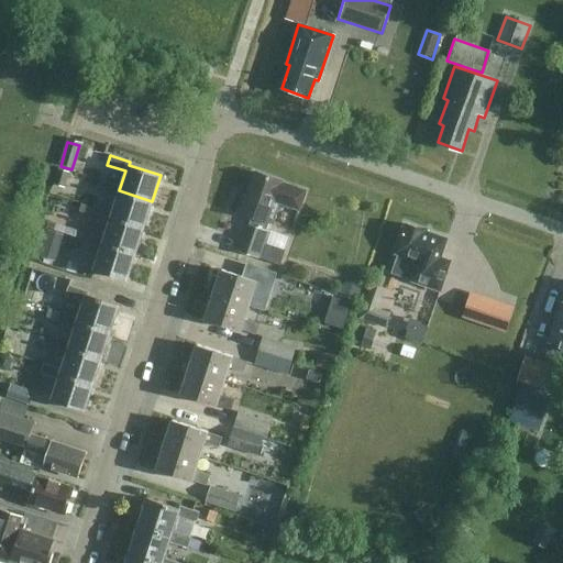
[(69,173),(57,168),(53,183),(65,187),(69,173)]
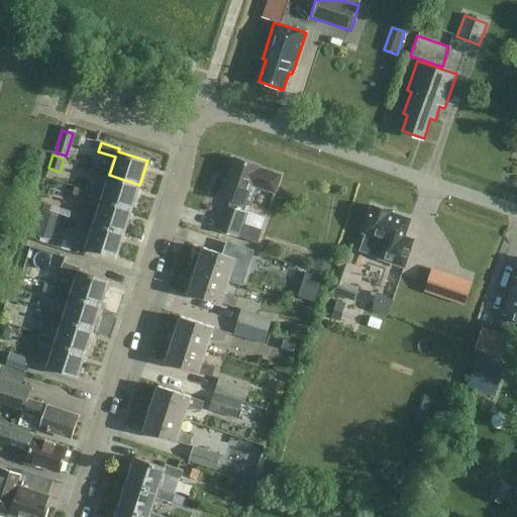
[(274,193),(281,175),(257,167),(234,158),(226,180),(223,179),(218,194),(249,204),(256,187),(274,193)]
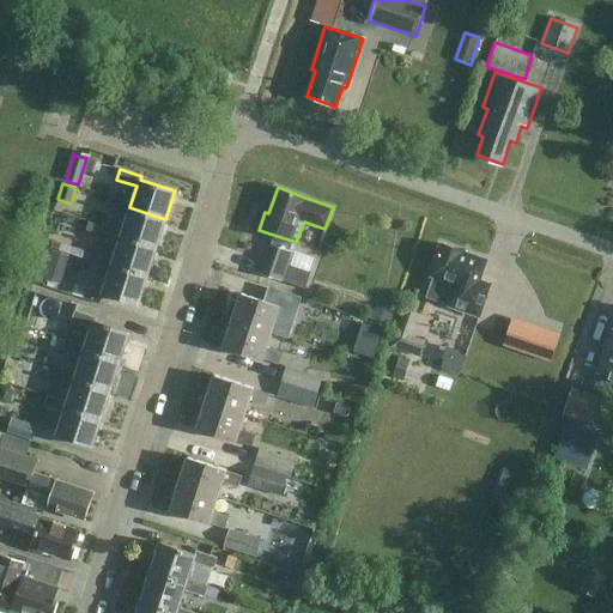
[(121,236),(157,248),(165,219),(129,207),(131,204),(111,198),(108,207),(128,214),(122,232),(121,236)]
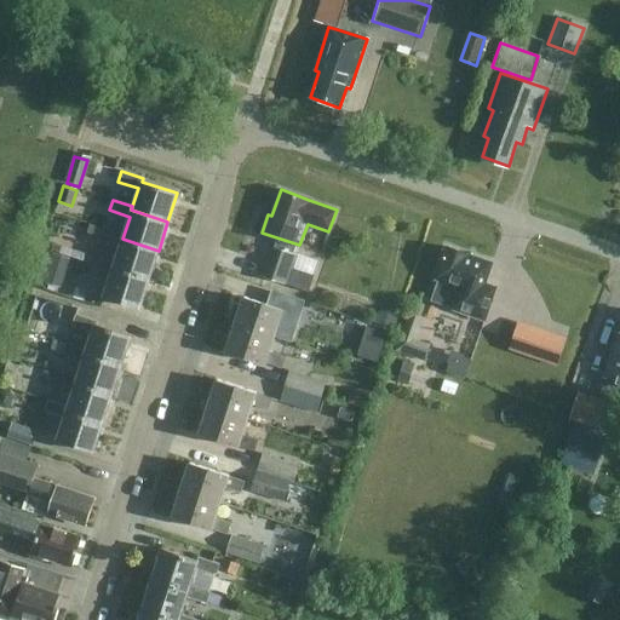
[(149,280),(159,251),(122,239),(124,235),(103,228),(99,239),(120,245),(114,263),(113,268),(149,280)]
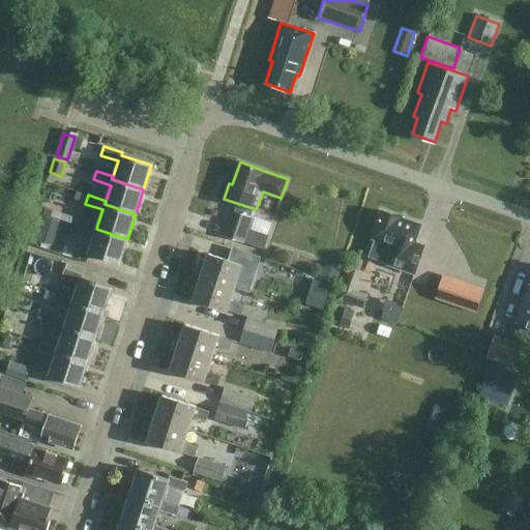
[(225,237),(263,249),(267,235),(251,229),(254,217),(234,211),(225,237)]
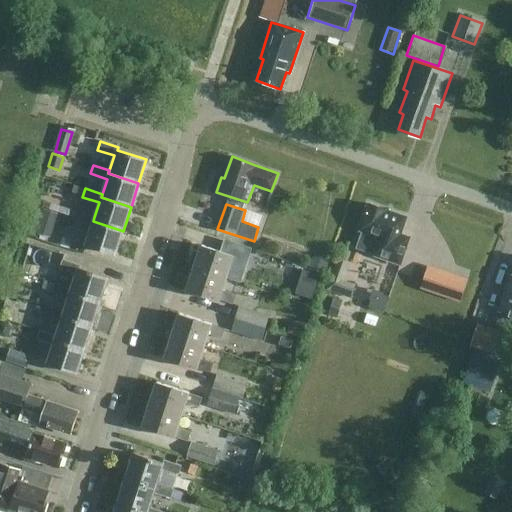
[(400,265),(406,246),(397,243),(406,217),(390,211),(389,208),(386,210),(369,204),(360,231),(362,231),(356,249),(400,265)]
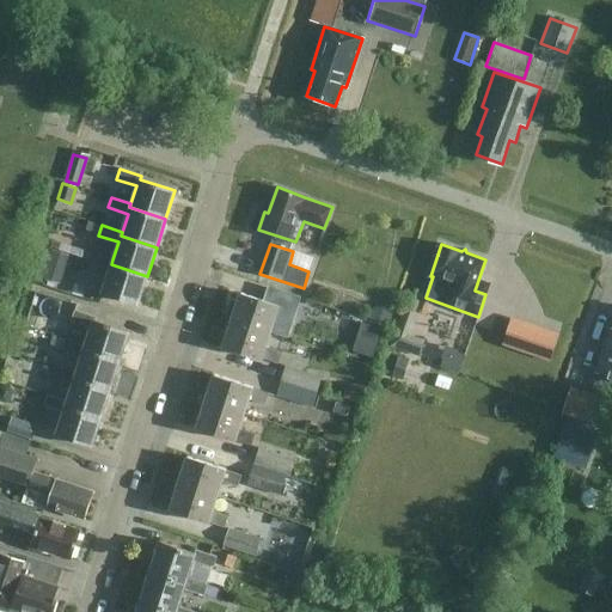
[(65,258),(66,252),(53,249),(48,262),(56,264),(65,258)]
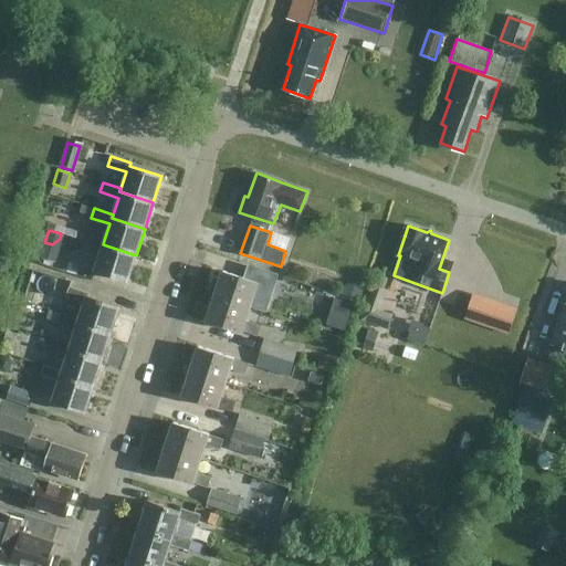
[(103,244),(104,240),(85,234),(82,243),(101,250),(94,271),(127,282),(136,255),(103,244)]
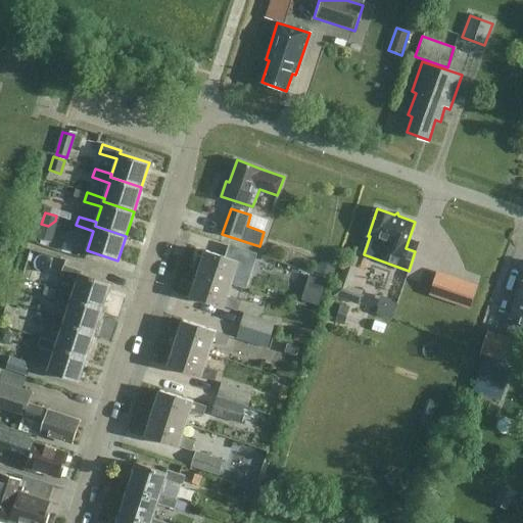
[(205,250),(198,273),(231,284),(235,271),(248,275),(255,253),(235,247),(231,258),(205,250)]
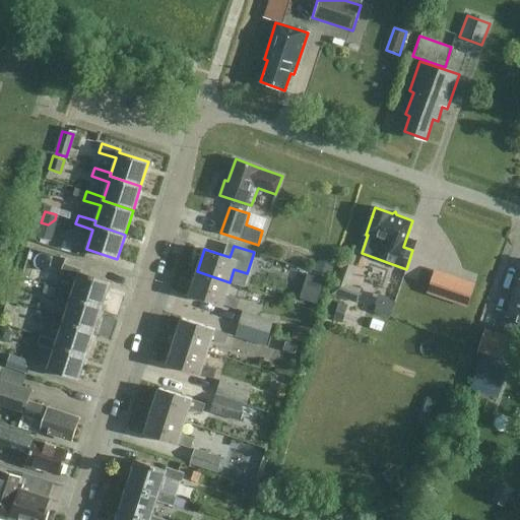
[(329,277),(334,264),(319,259),(314,272),(329,277)]
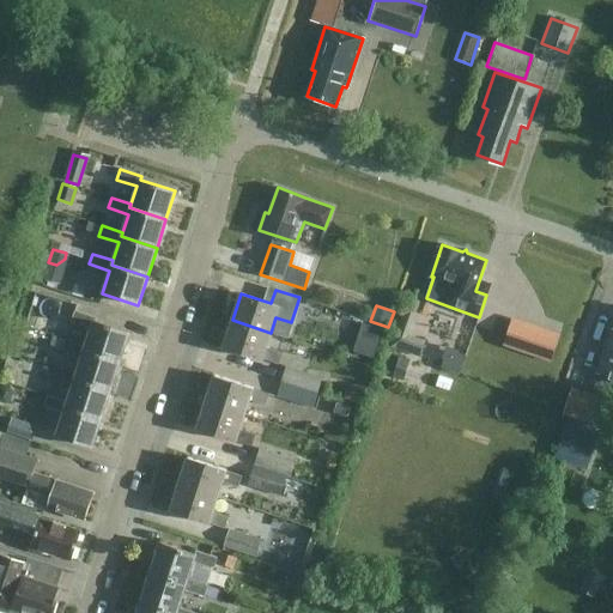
[(84,350),(120,360),(129,332),(95,321),(96,317),(74,310),(71,321),(91,328),(85,345),(84,350)]
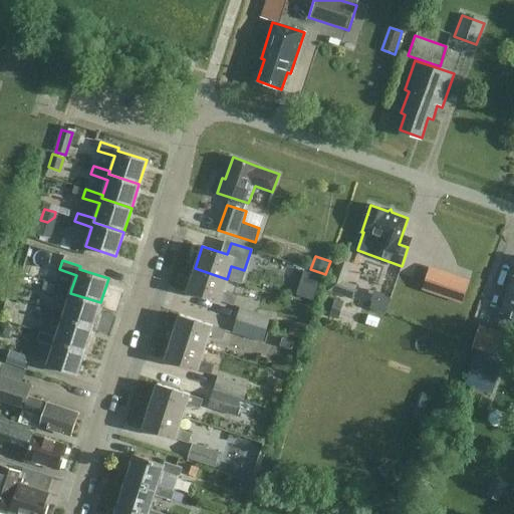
[(227,279),(195,268),(188,291),(220,301),(233,305),(236,295),(223,291),(227,279)]
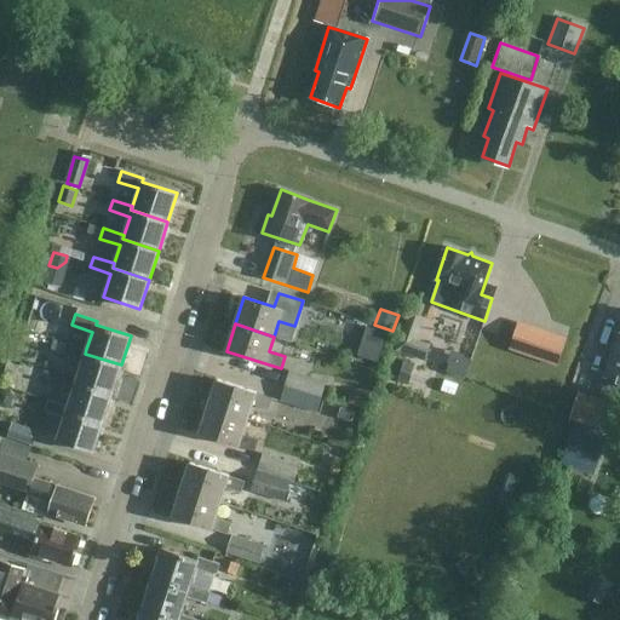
[(359,351),(357,356),(377,362),(386,334),(366,328),(359,351)]
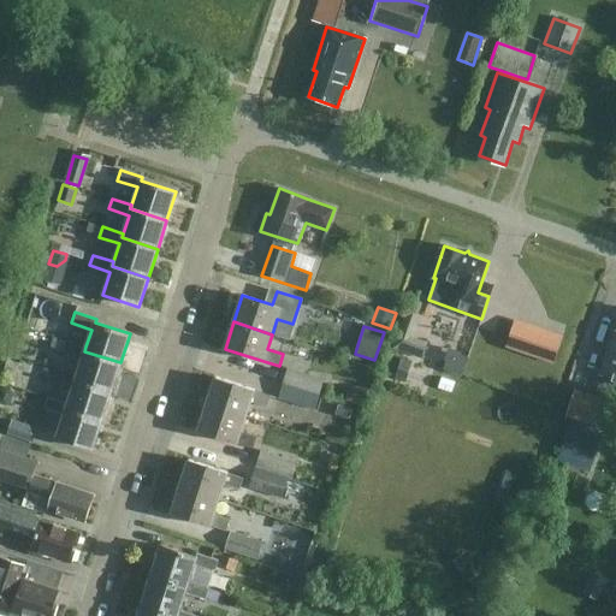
[(615,330),(614,330),(598,374),(615,380),(615,330)]
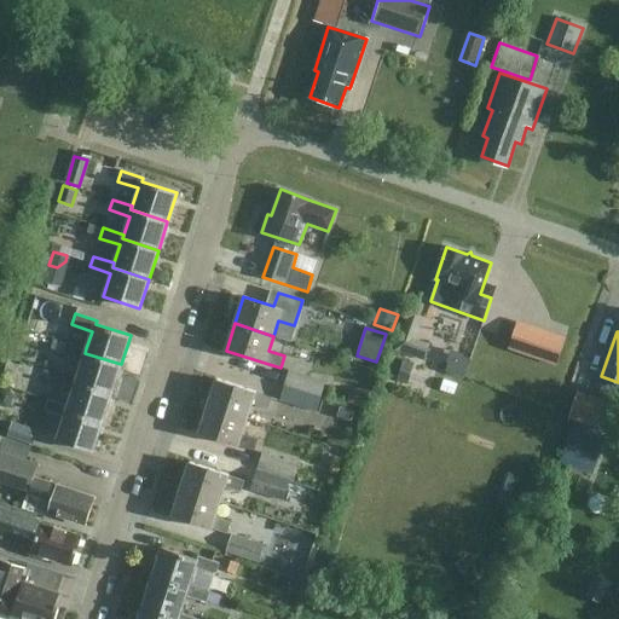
[(543,335),(536,357),(556,363),(563,341),(543,335)]
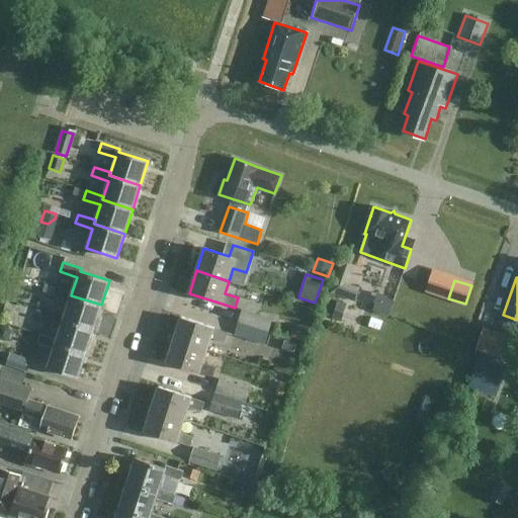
[(348,283),(343,297),(354,301),(359,287),(348,283)]
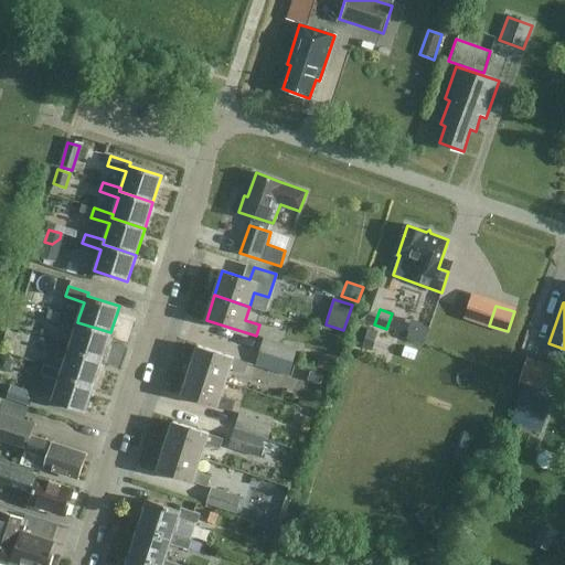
[(68,349),(102,359),(110,332),(77,322),(78,318),(60,312),(56,322),(75,328),(71,344),(68,349)]
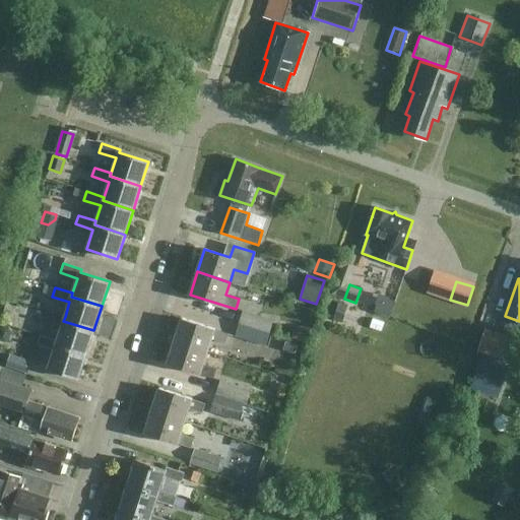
[(395,302),(388,299),(379,297),(377,305),(374,312),(390,317),(395,302)]
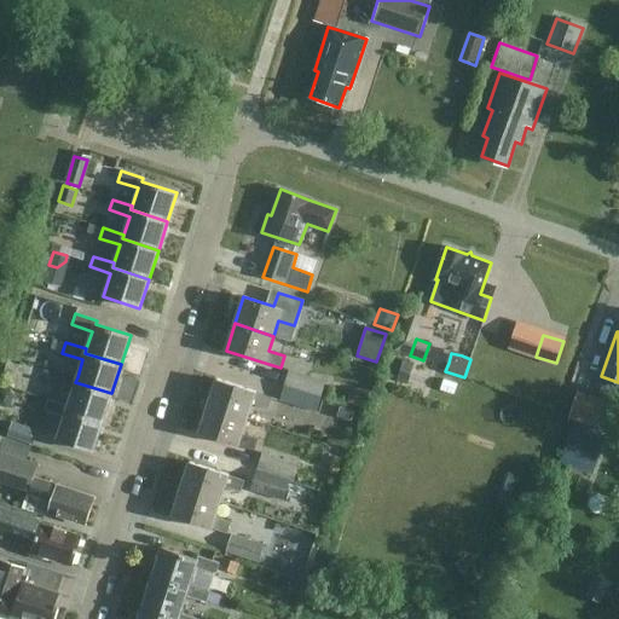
[(408,385),(415,363),(404,359),(397,381),(408,385)]
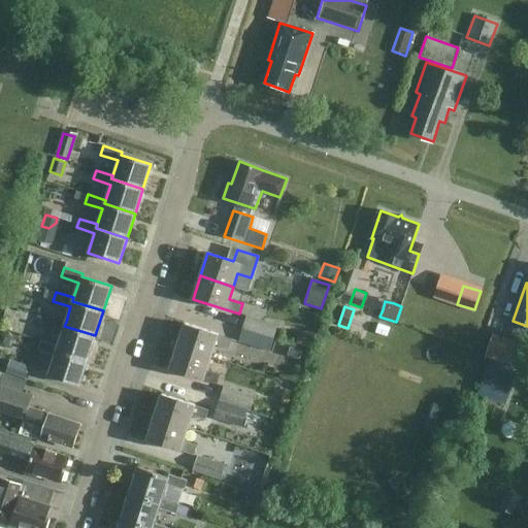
[(88,360),(95,335),(64,326),(66,322),(48,316),(45,325),(63,331),(58,347),(57,350),(88,360)]
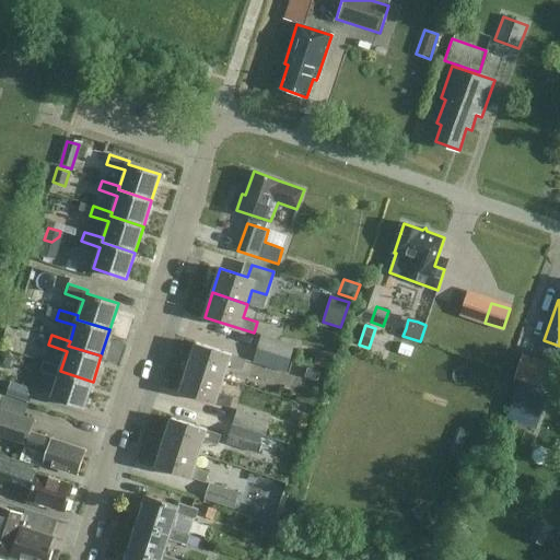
[(261,335),(257,348),(289,359),(293,346),(261,335)]
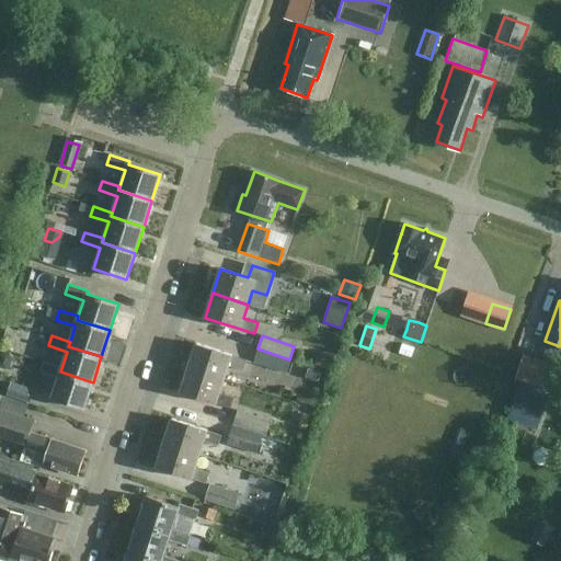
[(196,343),(189,367),(224,379),(227,366),(242,370),(245,361),(231,355),(196,343)]
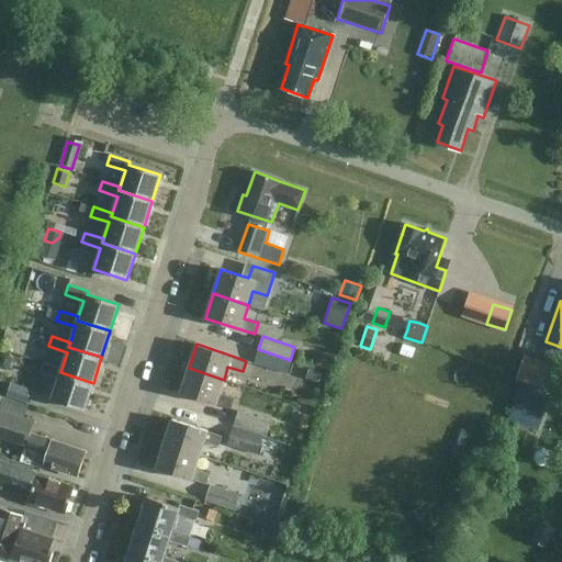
[(290,360),(258,349),(254,362),(287,373),(290,360)]
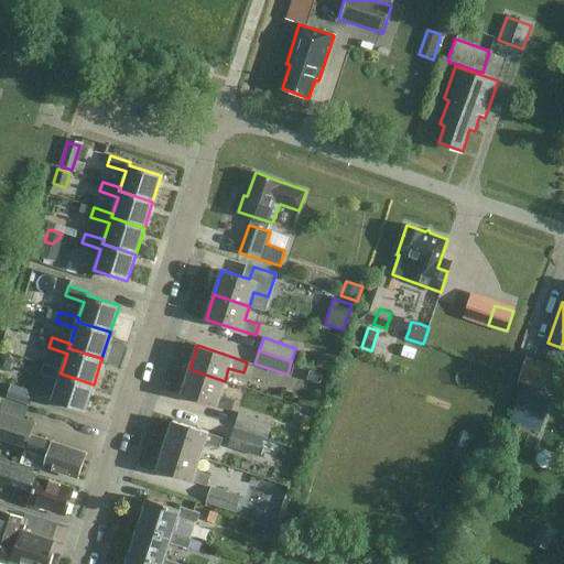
[(12,360),(10,356),(4,354),(0,356),(0,368),(0,369),(4,370),(9,368),(12,360)]
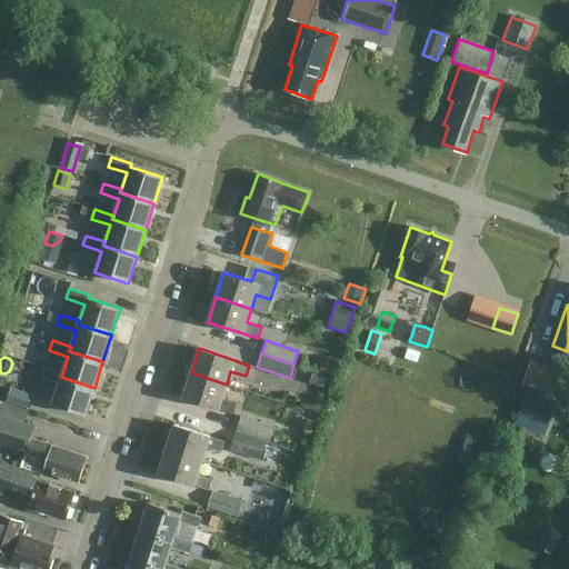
[(559,395),(568,369),(557,366),(531,357),(523,383),(549,391),(559,395)]
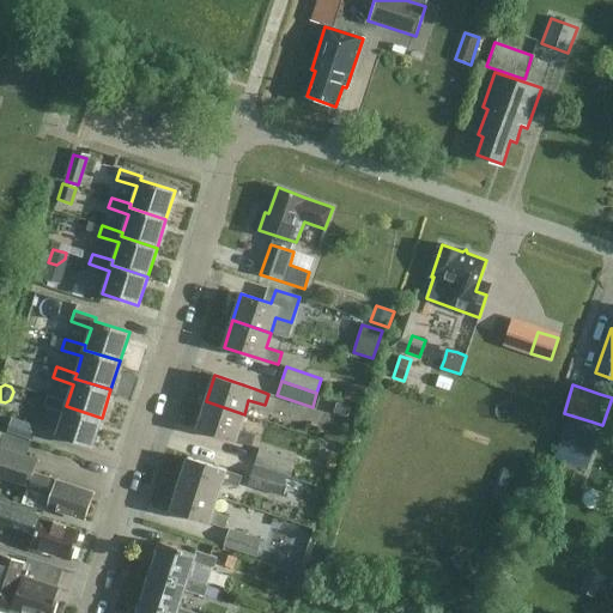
[(92,447),(102,418),(66,406),(67,402),(47,395),(43,406),(64,412),(56,435),(92,447)]
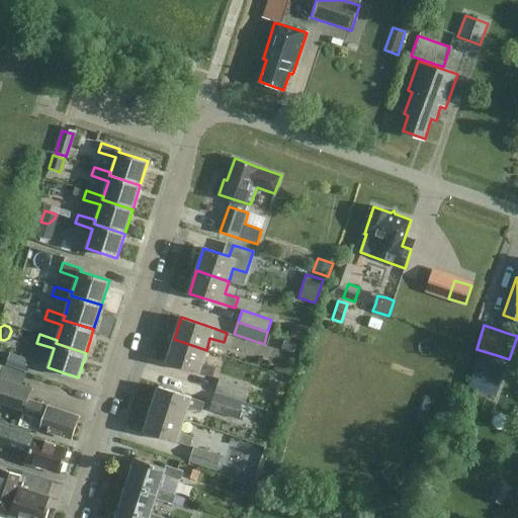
[(206,350),(174,339),(166,362),(198,372),(212,377),(216,367),(201,362),(206,350)]
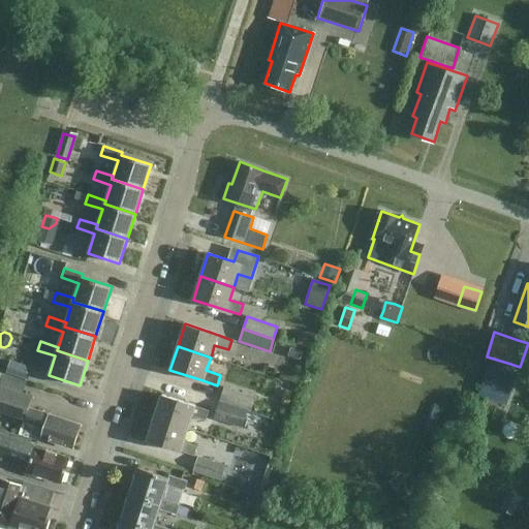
[(300,360),(303,351),(290,347),(288,355),(300,360)]
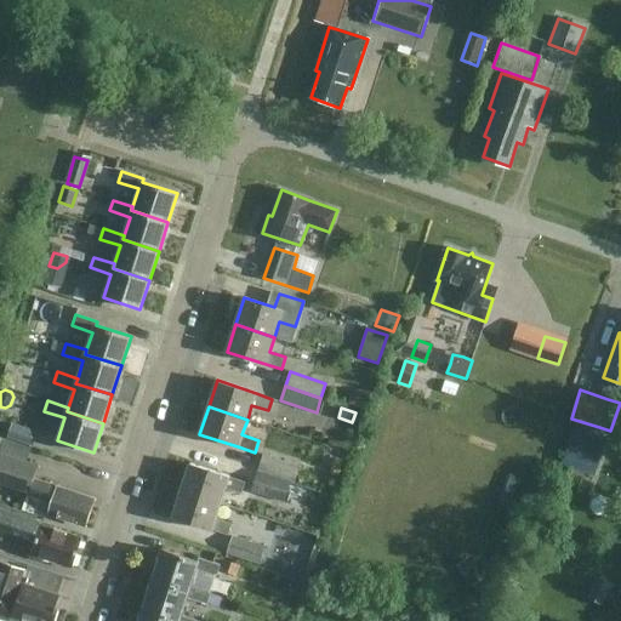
[(6,437),(33,446),(38,432),(11,422),(6,437)]
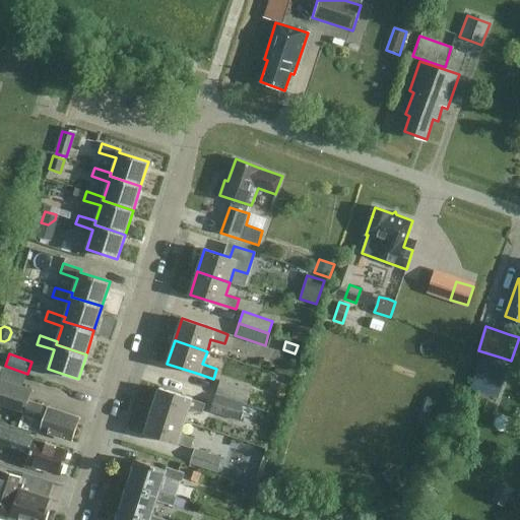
[(498,398),(507,369),(479,360),(470,389),(498,398)]
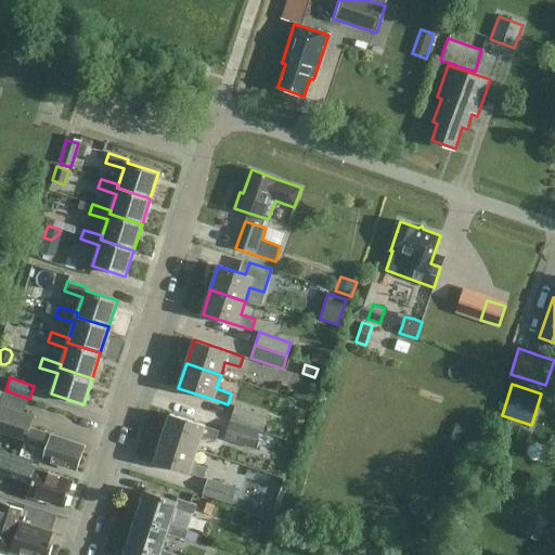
[(18,411),(14,410),(2,405),(1,405),(0,404),(0,431),(25,440),(20,455),(42,463),(43,460),(76,470),(85,446),(29,428),(34,416),(22,412),(18,411)]
